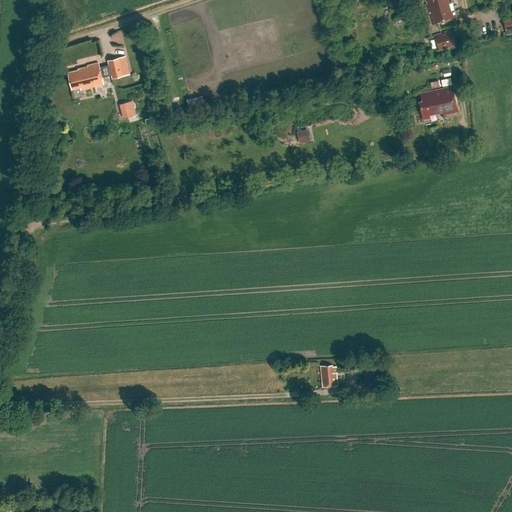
[(431,25),(454,18),(448,0),(424,0),(426,5),(425,6),(431,25)]
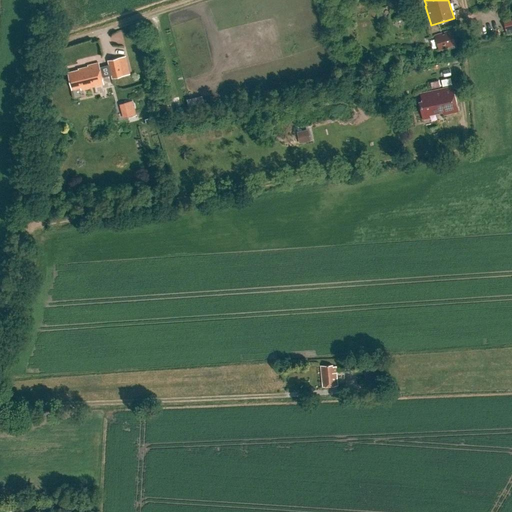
[(511,19),(503,22),(506,34),(511,32),(511,19)]
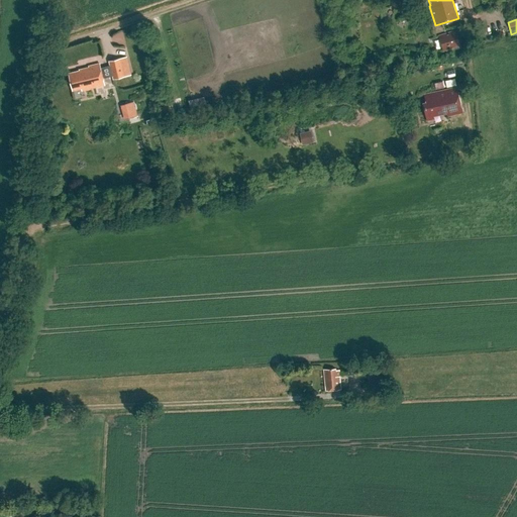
[(446,33),(438,35),(443,52),(460,46),(455,30),(447,32),(448,34),(446,35),(446,33)]
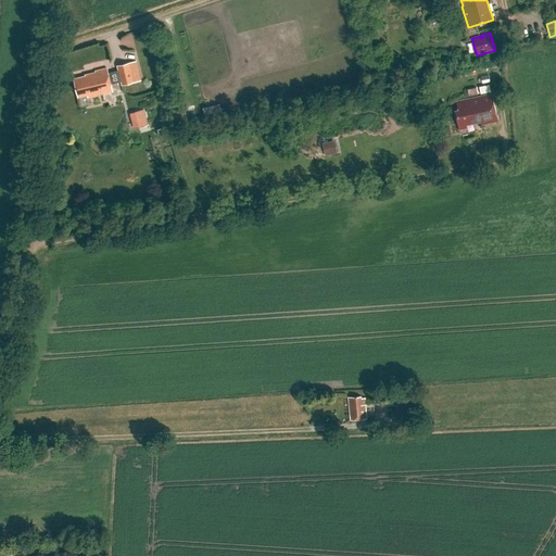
[(131,62),(116,66),(122,85),(136,81),(131,62)]
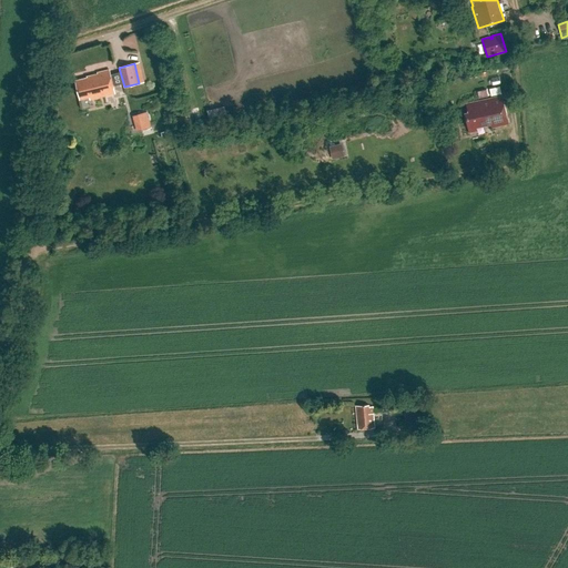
[(113,95),(108,71),(97,74),(97,75),(87,78),(87,79),(74,82),(79,101),(89,98),(90,101),(113,95)]
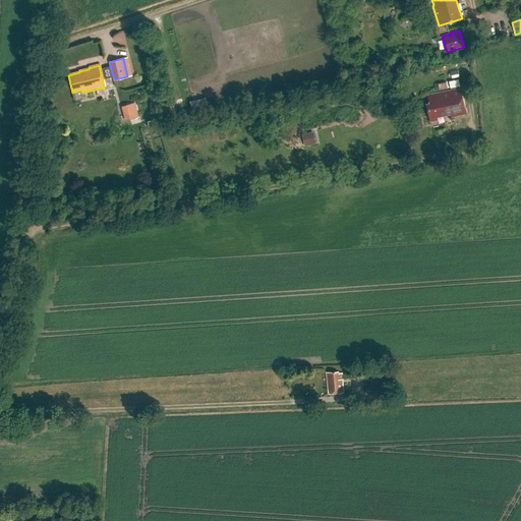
[(446,82),(438,83),(440,91),(447,89),(446,82)]
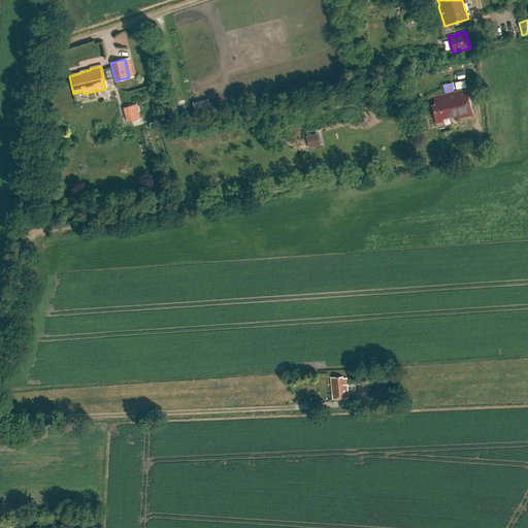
[(457,120),(472,117),(466,91),(433,98),(434,106),(431,106),(435,125),(442,123),(442,120),(456,117),(457,120)]
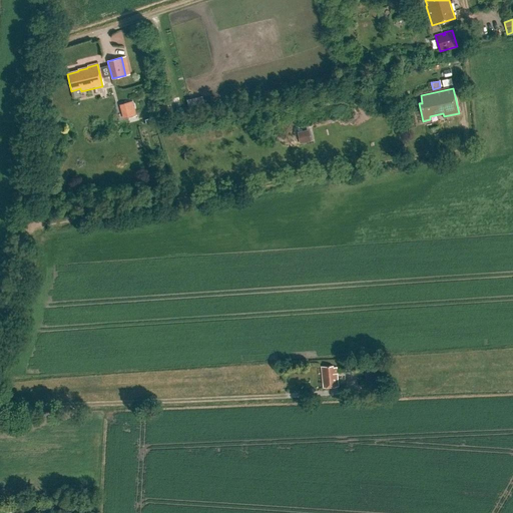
[(188,108),(205,105),(203,95),(186,99),(188,108)]
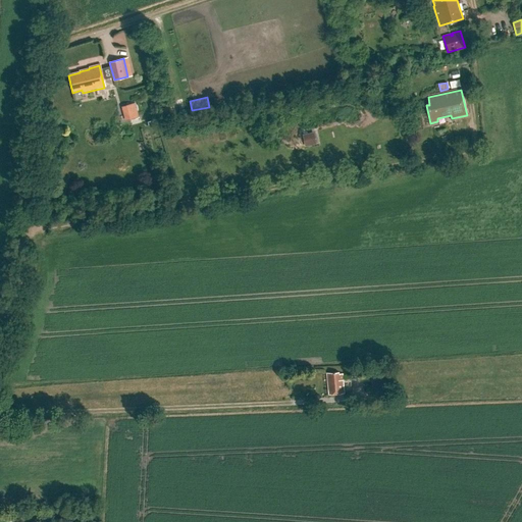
[(172,112),(170,104),(159,107),(161,115),(172,112)]
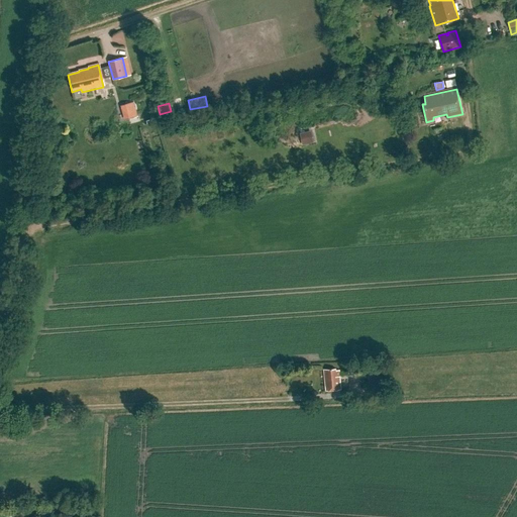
[(133,105),(126,107),(128,119),(136,117),(133,105)]
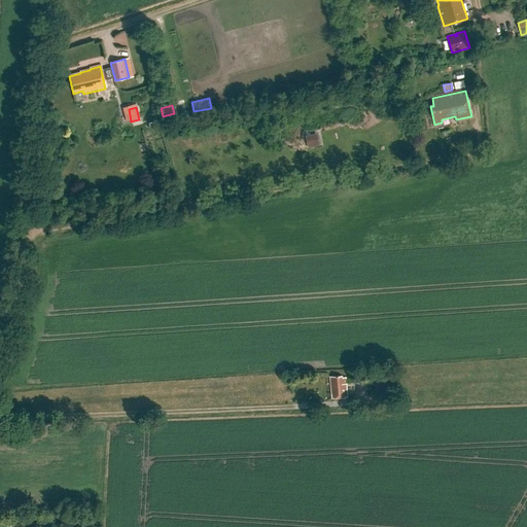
[(317,134),(306,136),(308,147),(319,145),(317,134)]
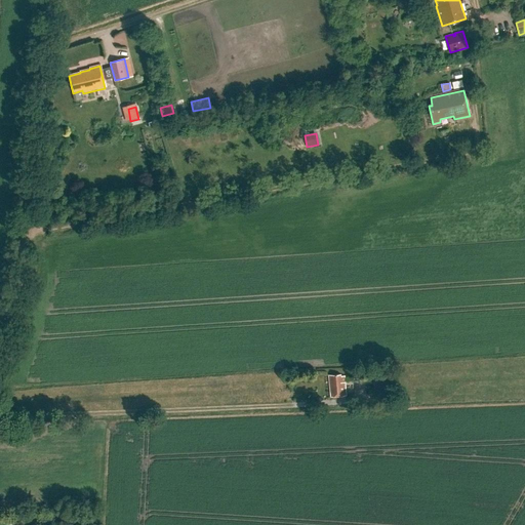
[(330,397),(346,396),(344,376),(339,376),(339,375),(328,376),(330,397)]
